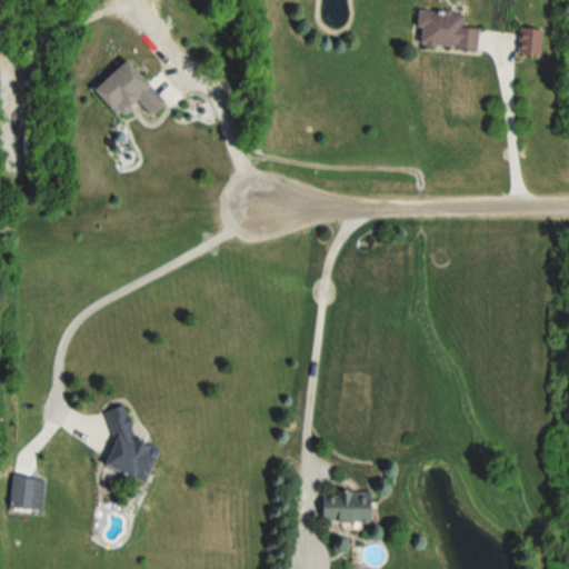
[(476,49),(478,28),(462,26),(463,13),(418,8),(416,27),(421,27),(419,42),(476,49)]
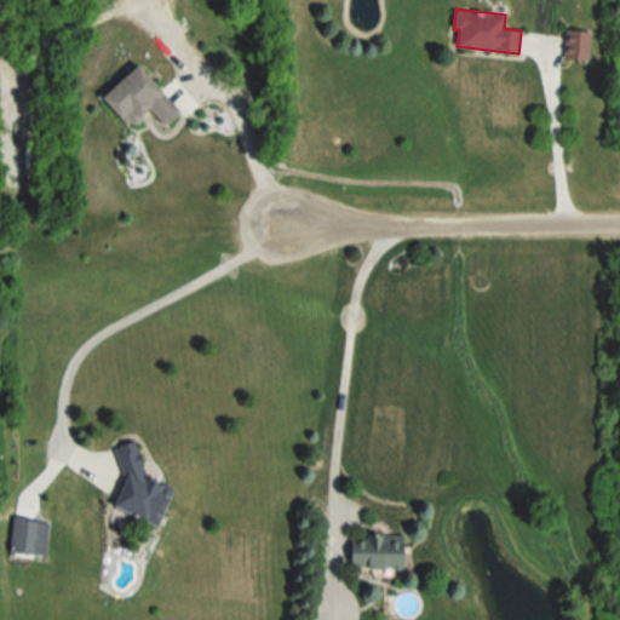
[(587,59),(589,29),(564,29),(563,58),(587,59)]
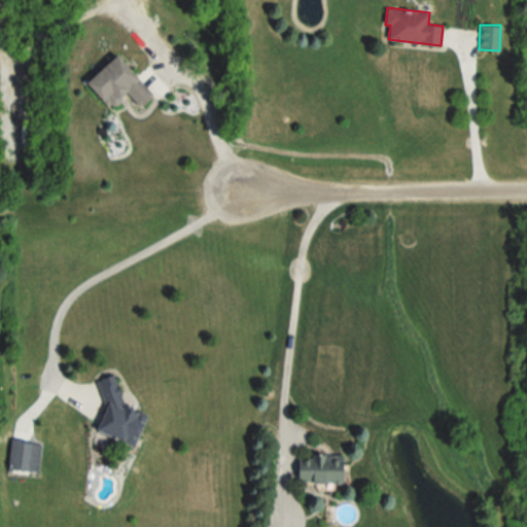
[(153,95),(116,54),(85,82),(109,108),(127,93),(139,107),(153,95)]
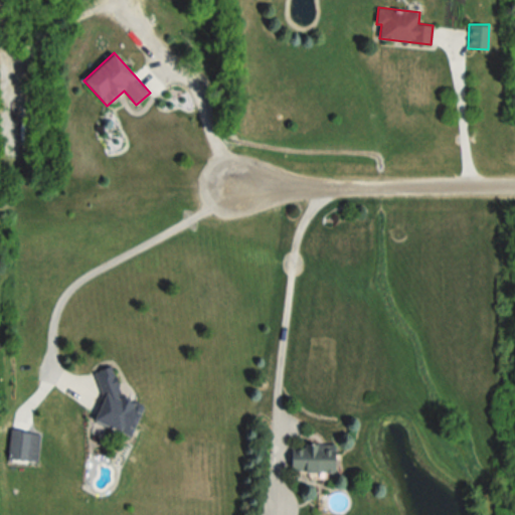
[(88,418),(131,437),(144,405),(110,391),(118,372),(108,368),(88,418)]
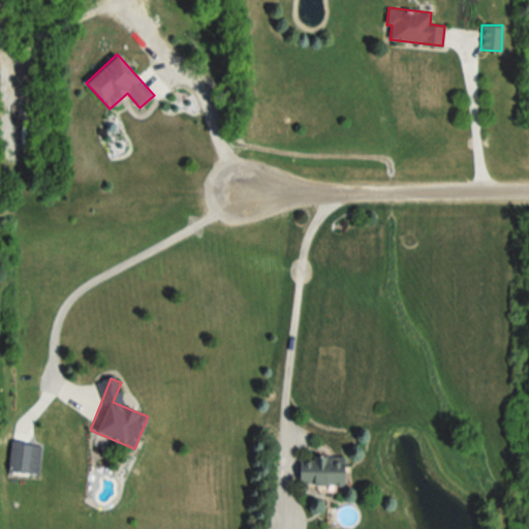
[(8,471),(39,472),(40,444),(9,442),(8,471)]
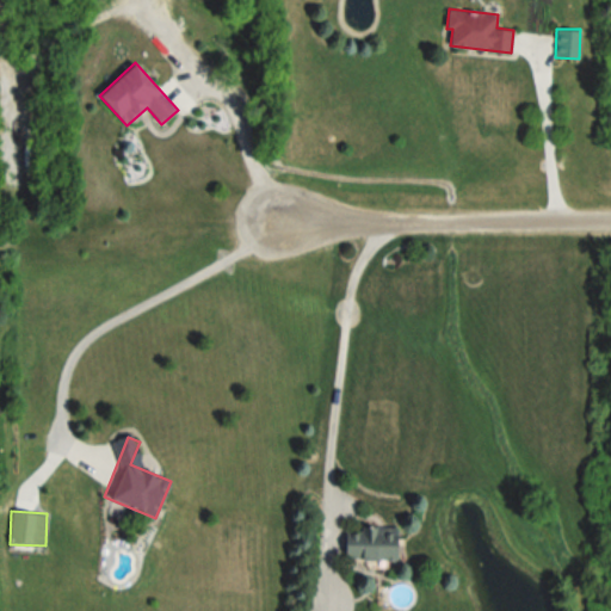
[(345,531),(346,561),(396,560),(396,526),(359,528),(359,531),(345,531)]
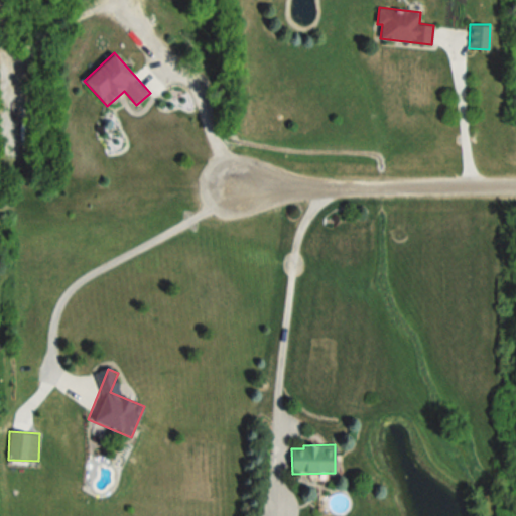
All buildings are outlined.
